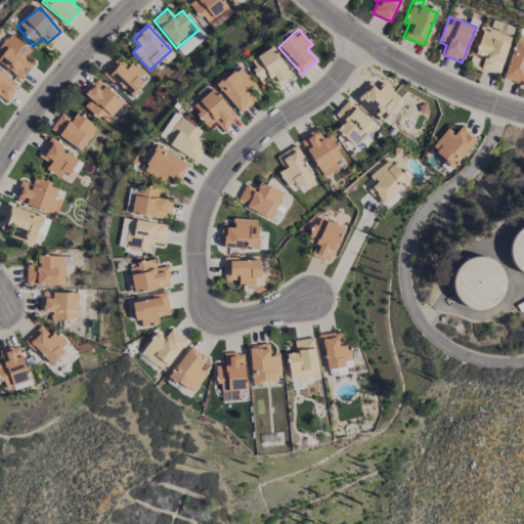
[(498,74),(511,38),(483,29),(474,55),(484,58),(480,68),(498,74)]
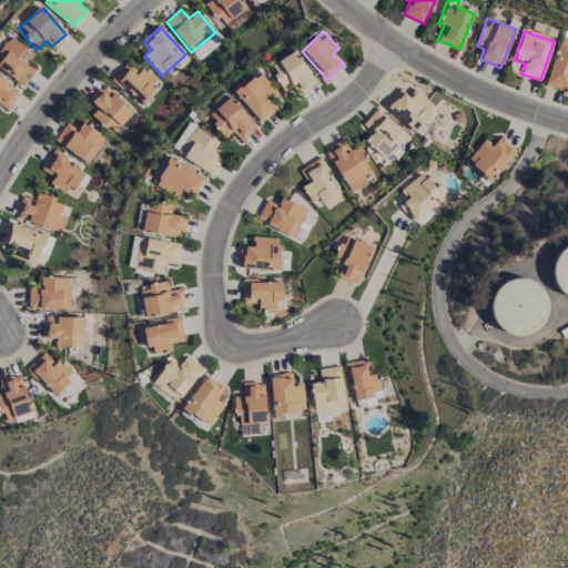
[(37,70),(28,62),(33,54),(11,37),(0,50),(0,69),(23,88),(37,70)]
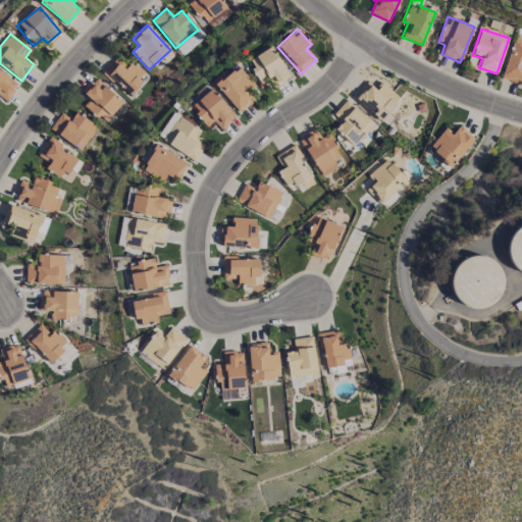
[(521,46),(512,44),(502,79),(520,85),(521,77),(521,46)]
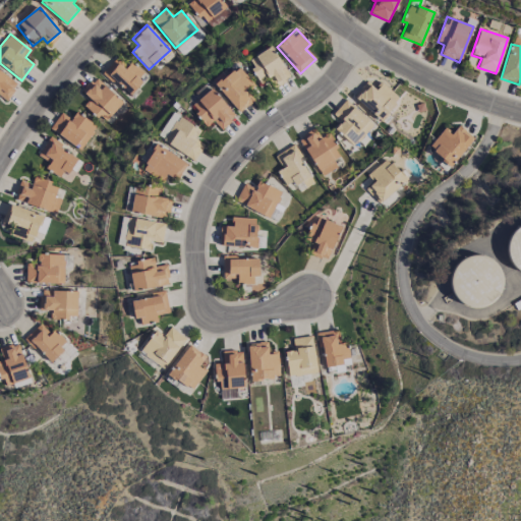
[(258,79),(268,74),(273,84),(288,77),(273,47),(248,59),(258,79)]
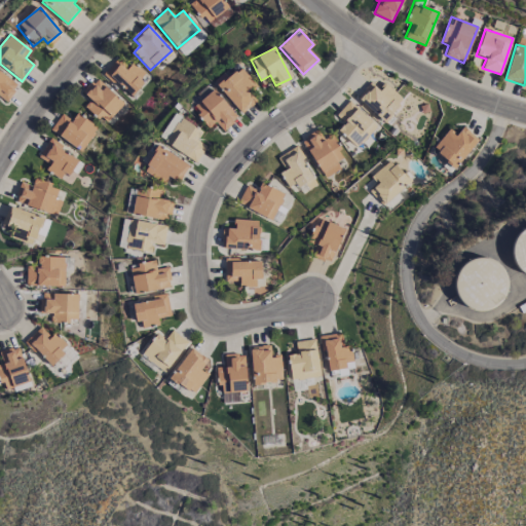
[(133,62),(125,70),(116,61),(104,73),(128,97),(148,76),(133,62)]
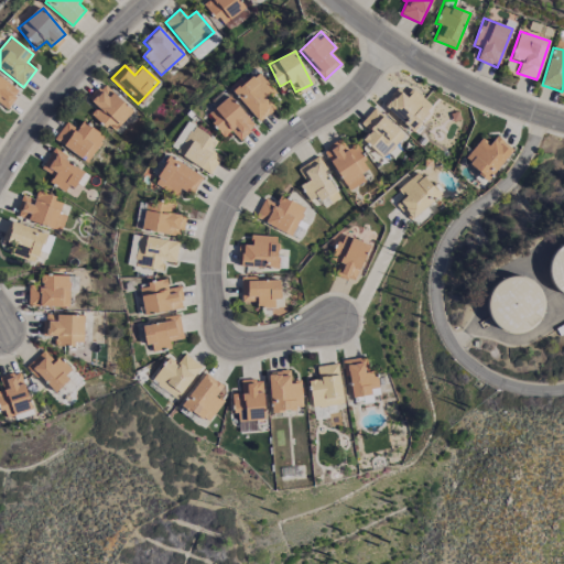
[(258,119),(274,104),(268,98),(275,91),(257,72),(248,79),(243,75),(228,88),(258,119)]
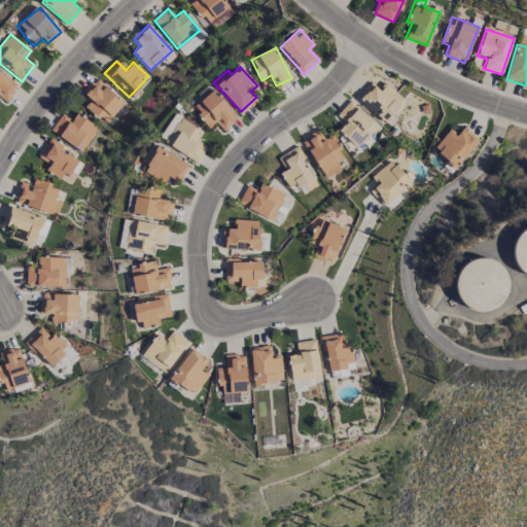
[(86,105),(106,124),(125,104),(98,80),(85,93),(93,99),(86,105)]
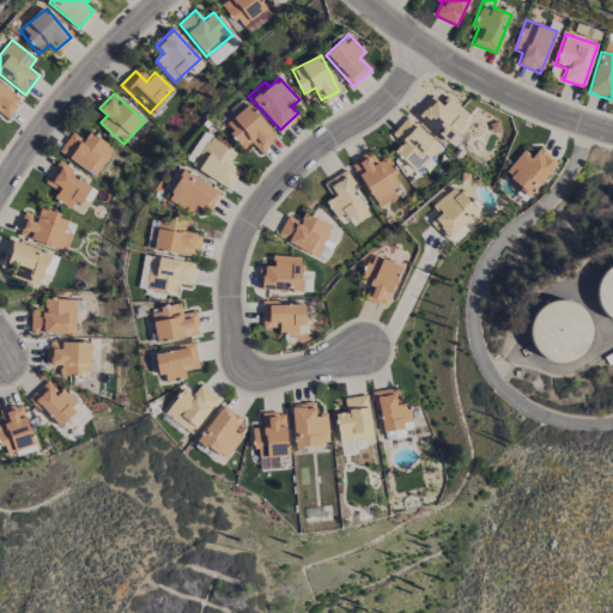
[(471,116),(449,97),(442,105),(432,96),(416,114),(447,143),(471,116)]
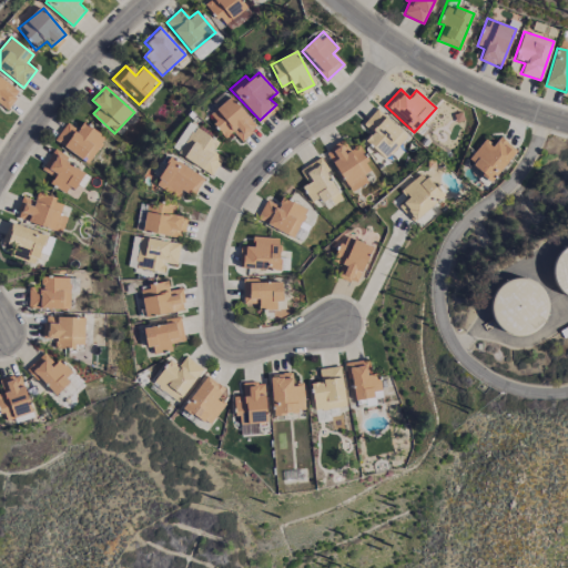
[(257,127),(230,97),(206,118),(225,138),(232,132),(241,141),(257,127)]
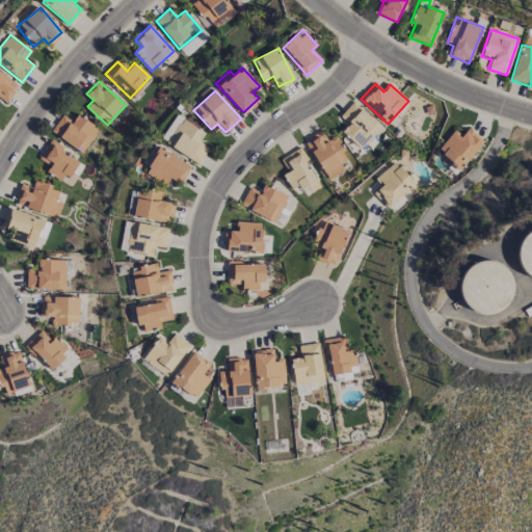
[(340,116),(347,124),(341,131),(361,149),(380,128),(353,102),(340,116)]
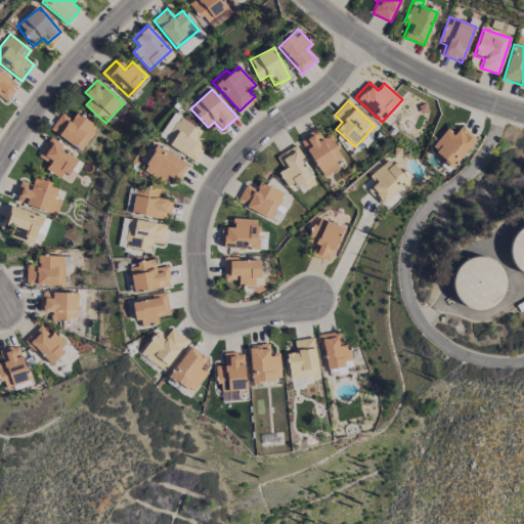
[(60,114),(50,131),(83,150),(97,126),(76,113),(72,120),(60,114)]
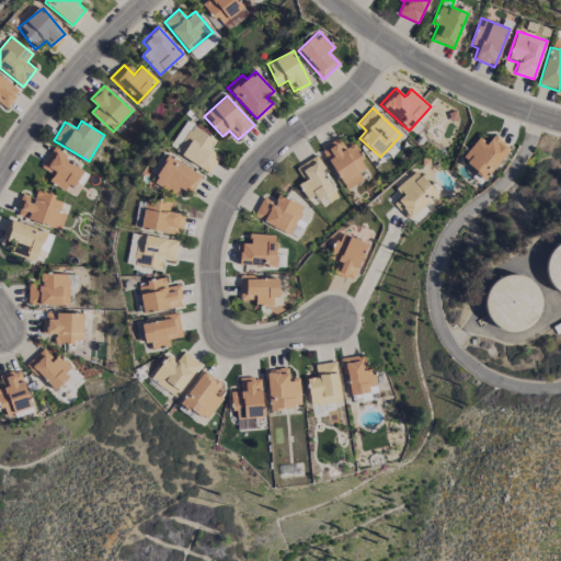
[(220,156),(209,150),(216,140),(186,122),(183,127),(185,128),(180,137),(181,138),(174,150),(210,172),(220,156)]
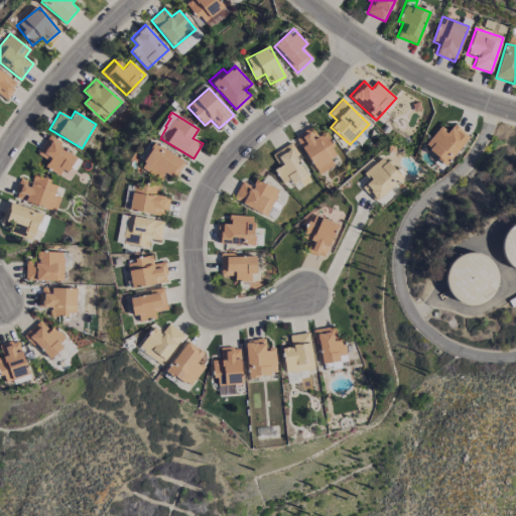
[(447,131),(441,126),(424,145),(445,164),(468,140),(453,126),(447,131)]
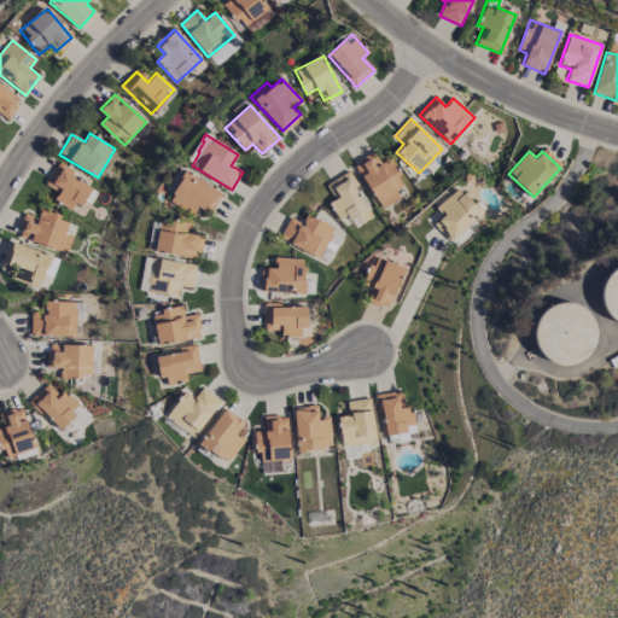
[(389,158),(380,163),(373,153),(354,164),(382,210),(401,198),(396,191),(404,185),(389,158)]
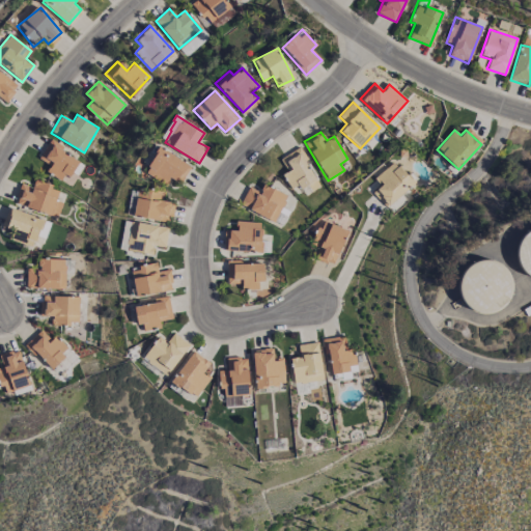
[(64,183),(79,160),(50,141),(38,159),(50,166),(47,171),(64,183)]
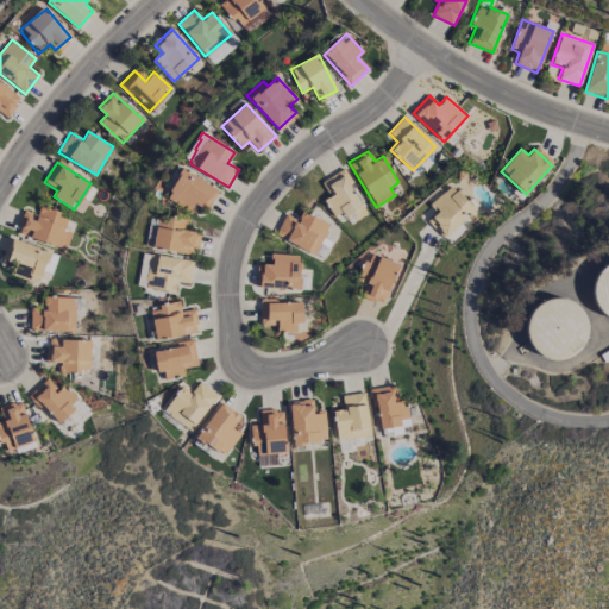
[(167,199),(190,211),(194,205),(205,209),(215,187),(181,170),(167,199)]
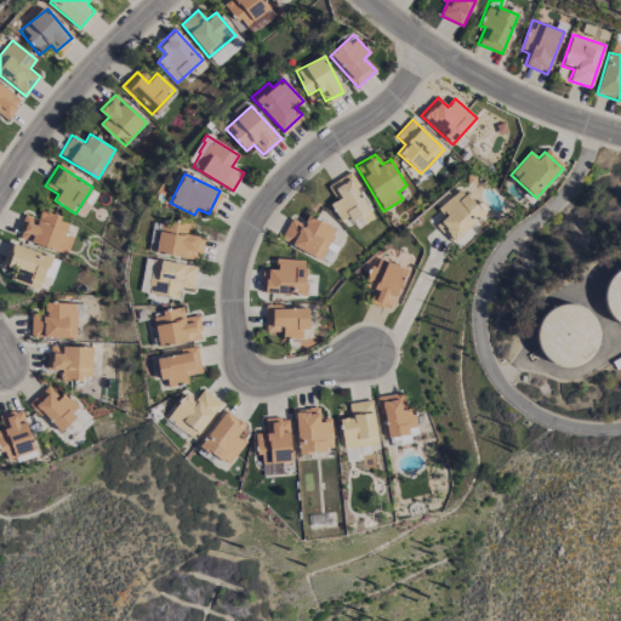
[(357,229),(375,217),(348,174),(328,187),(337,203),(330,206),(340,222),(349,216),(357,229)]
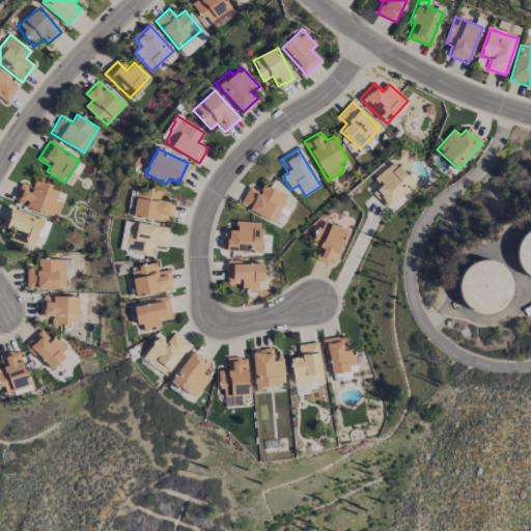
[(375,178),(382,185),(374,192),(388,207),(414,184),(394,161),(375,178)]
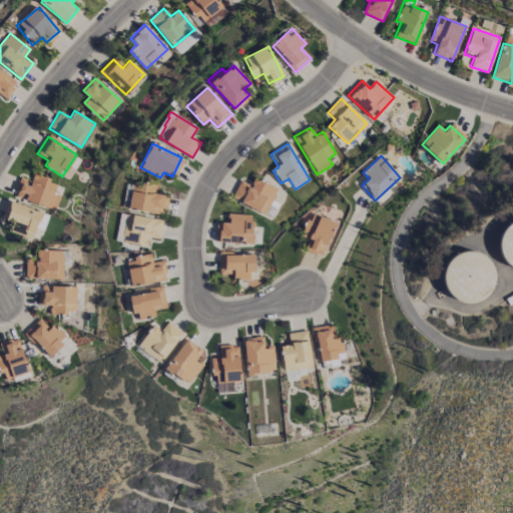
[(15,197),(50,208),(57,182),(33,175),(31,181),(21,178),(15,197)]
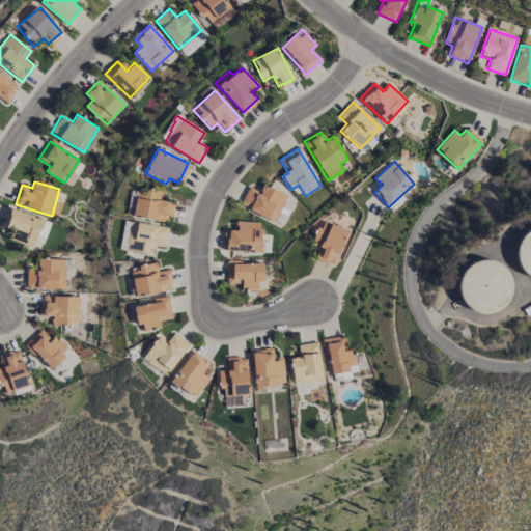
[(240,204),(274,222),(287,196),(263,184),(259,192),(249,187),(240,204)]
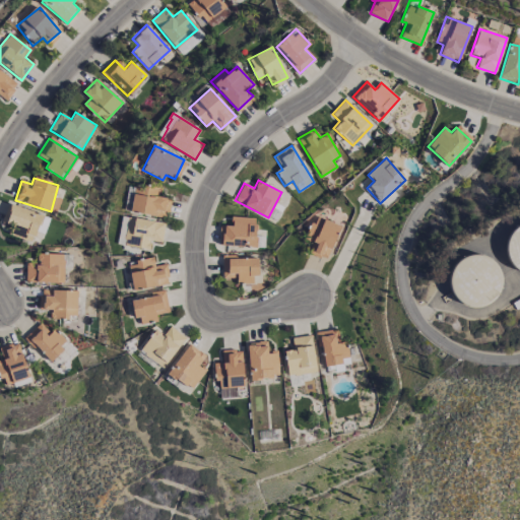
[(131,213),(165,216),(167,198),(159,197),(160,189),(133,187),(131,213)]
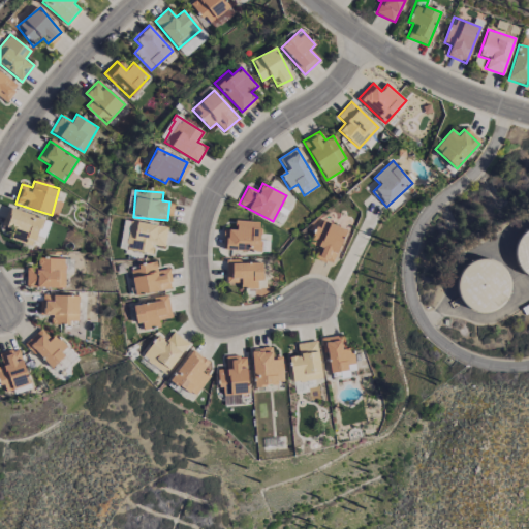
[(18,229),(14,241),(35,246),(42,217),(11,210),(7,227),(18,229)]
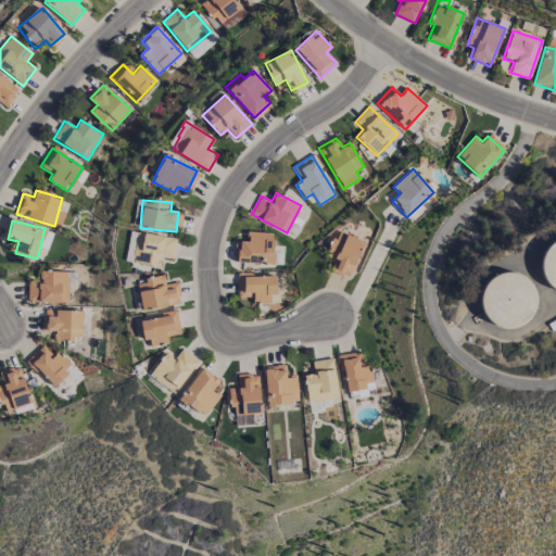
[(363,240),(337,231),(328,257),(333,260),(330,269),(351,276),(363,240)]
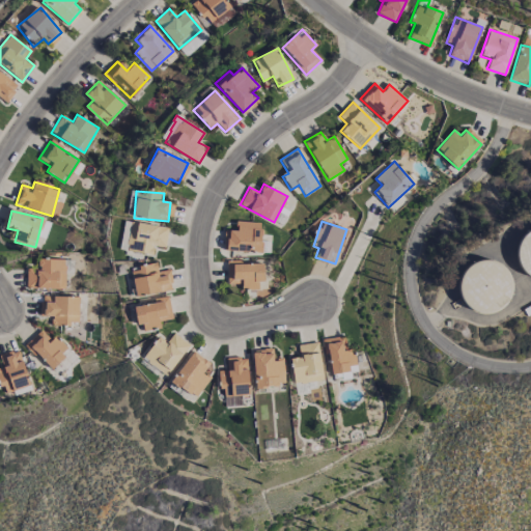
[(168,227),(130,222),(127,251),(154,254),(155,247),(165,248),(168,227)]
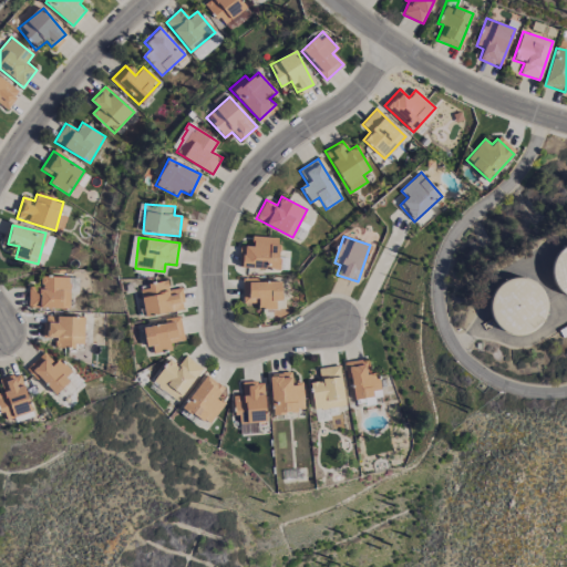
[(240,246),(239,268),(278,270),(279,238),(253,237),(251,246),(240,246)]
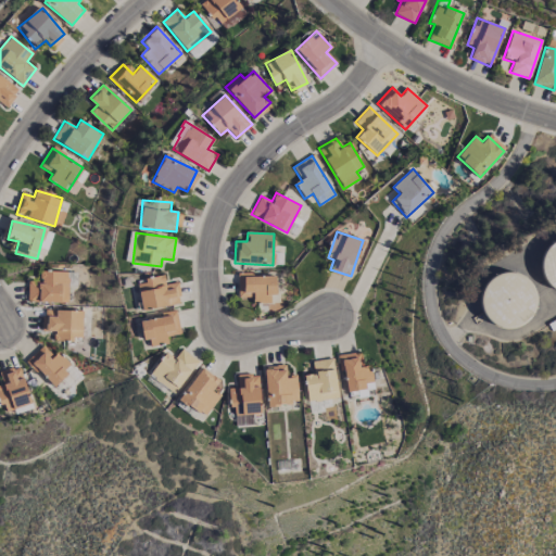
[(555,237),(555,292),(552,291),(544,285),(539,276),(536,266),(538,256),(543,247),(550,240),(555,237)]
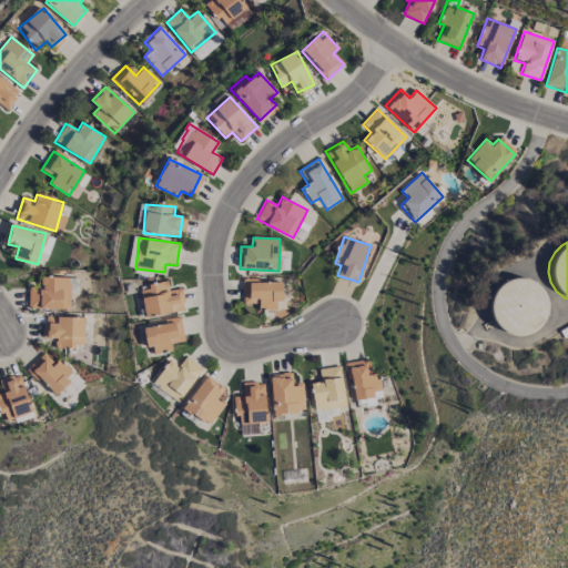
[(28,308),(69,310),(70,277),(41,277),(41,287),(29,287),(28,308)]
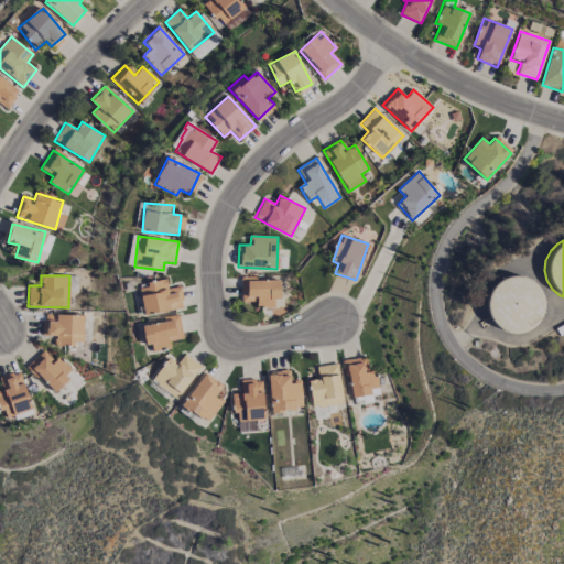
[(488,293),(494,285),(501,279),(511,277),(520,277),(529,280),(535,285),(541,293),(543,302),(542,311),(539,320),(533,326),(525,332),(516,333),(506,332),(498,327),(491,321),(487,312),(486,302),(488,293)]
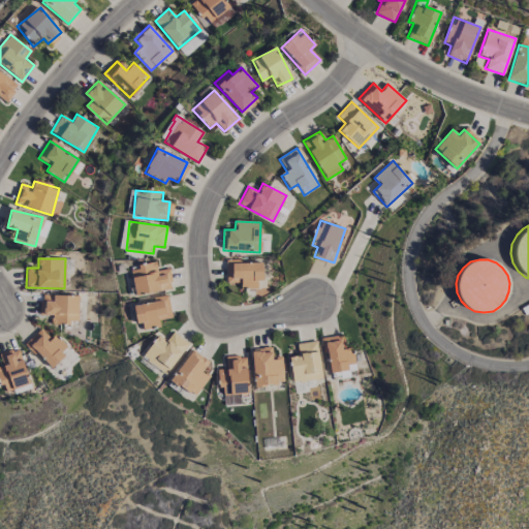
[(260,289),(261,263),(226,263),(226,283),(240,283),(240,288),(260,289)]
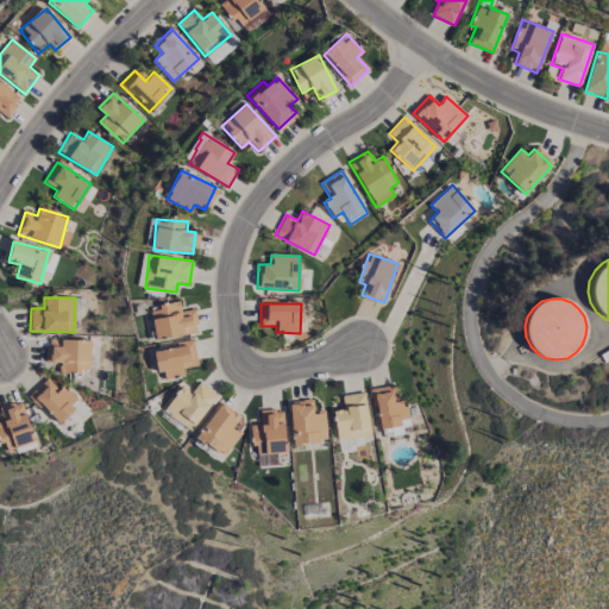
[(155,340),(198,333),(194,309),(181,312),(180,305),(150,308),(155,340)]
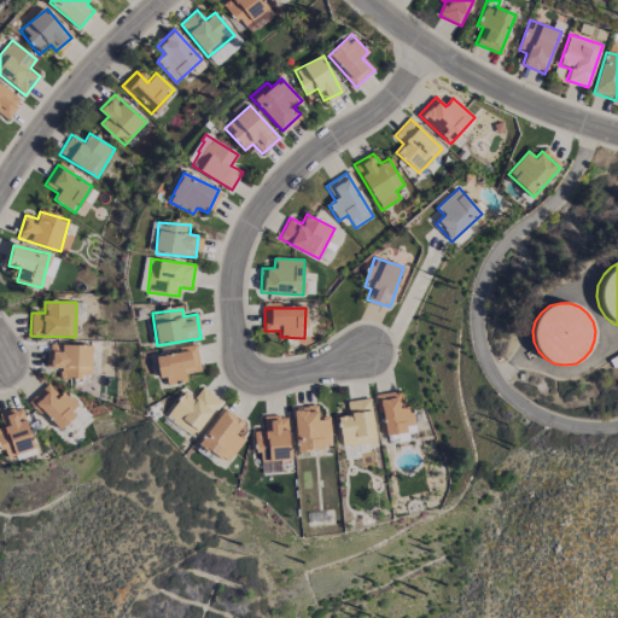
[(47,368),(60,368),(60,378),(92,379),(92,345),(47,344),(47,368)]
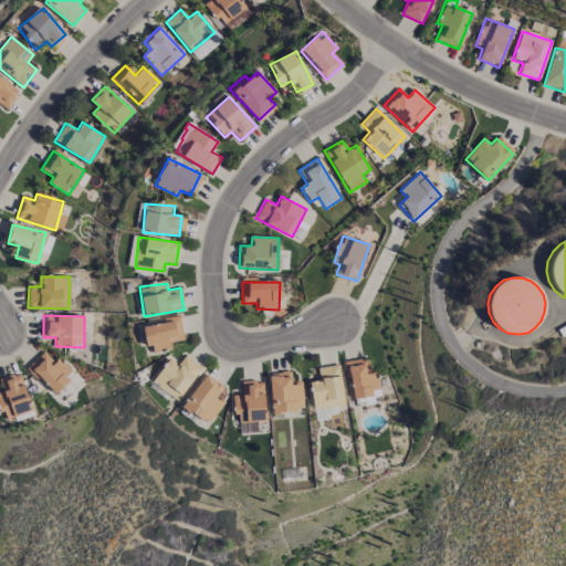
[(165,325),(145,327),(148,354),(171,350),(170,342),(184,339),(180,316),(164,318),(165,325)]
